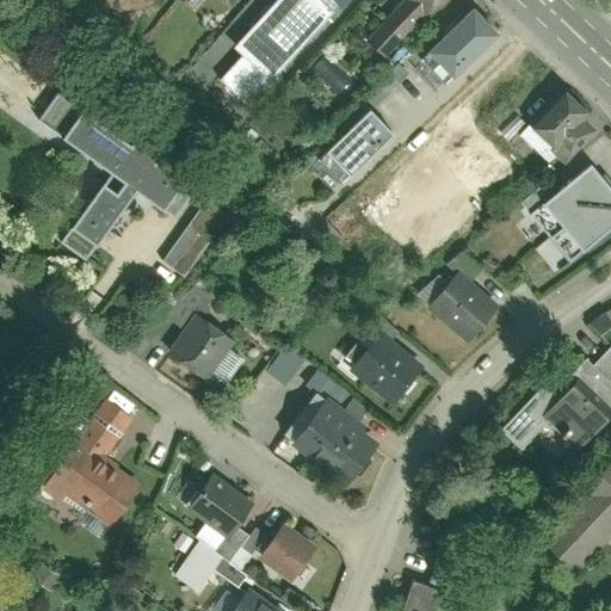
[(272,0),(238,39),(247,49),(224,73),(254,102),(281,72),(275,67),(335,0),(272,0)]
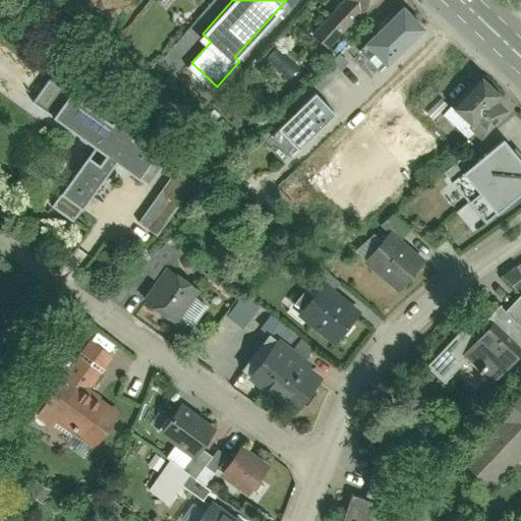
[(333,48),(375,0),(341,0),(313,31),(333,48)]
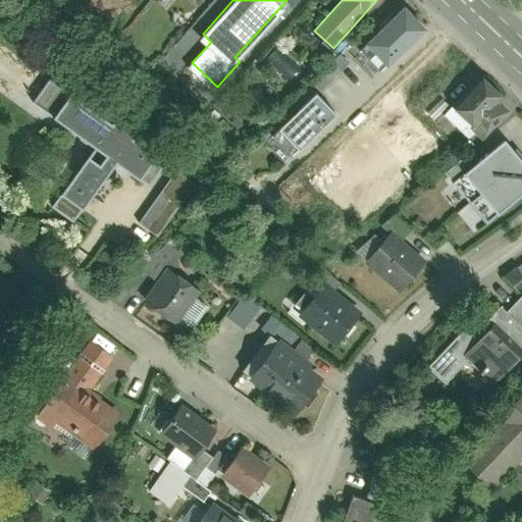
[(393,55),(425,23),(408,5),(375,37),(377,40),(367,49),(381,63),(390,53),(393,55)]
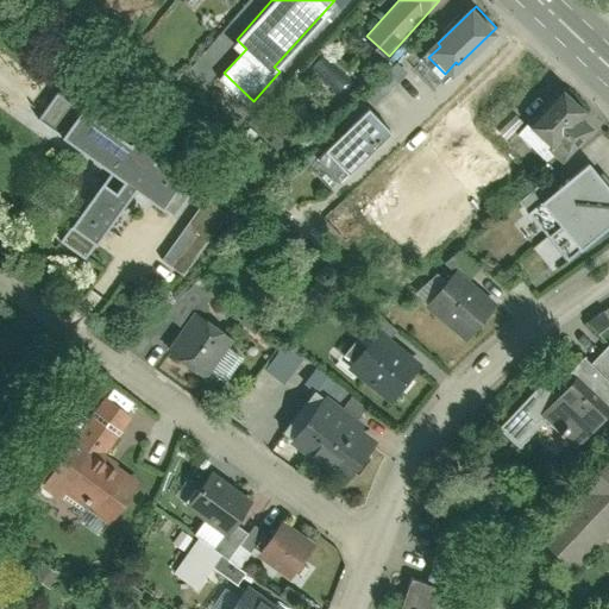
[(407,73),(399,63),(366,94),(375,102),(407,73)]
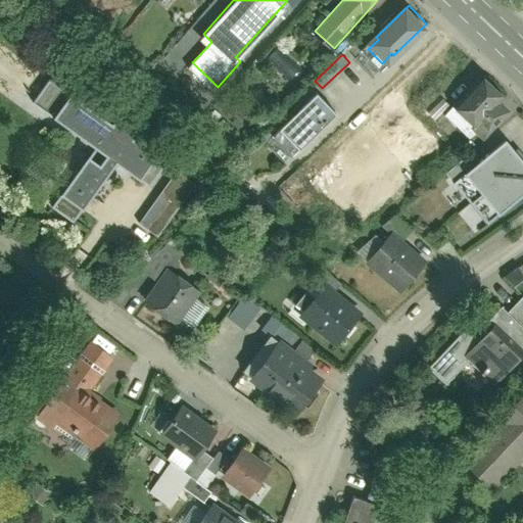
[(479,142),(510,112),(481,82),(449,110),(479,142)]
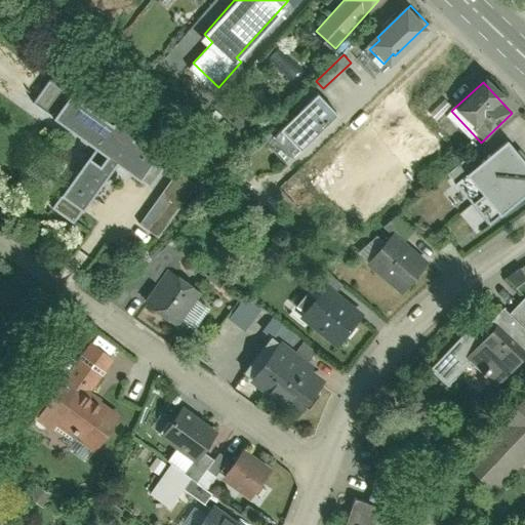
[(70,225),(114,163),(147,188),(162,167),(127,143),(132,135),(112,121),(108,126),(47,83),(33,104),(94,148),(49,210),(70,225)]
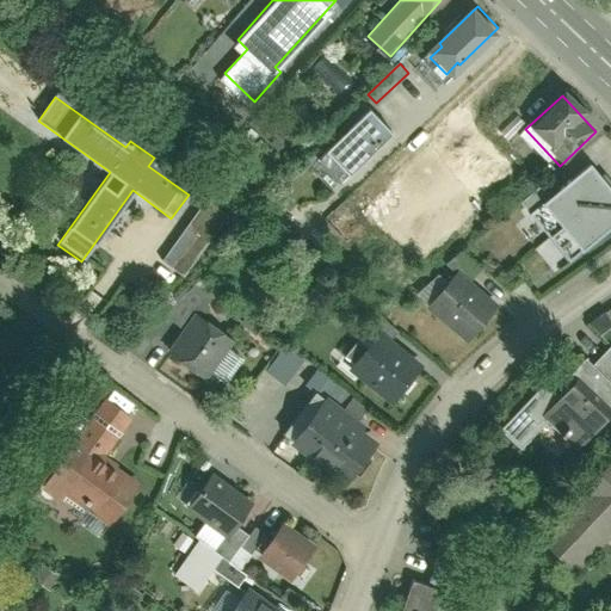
[(396,127),(374,104),(315,161),(338,184),(396,127)]
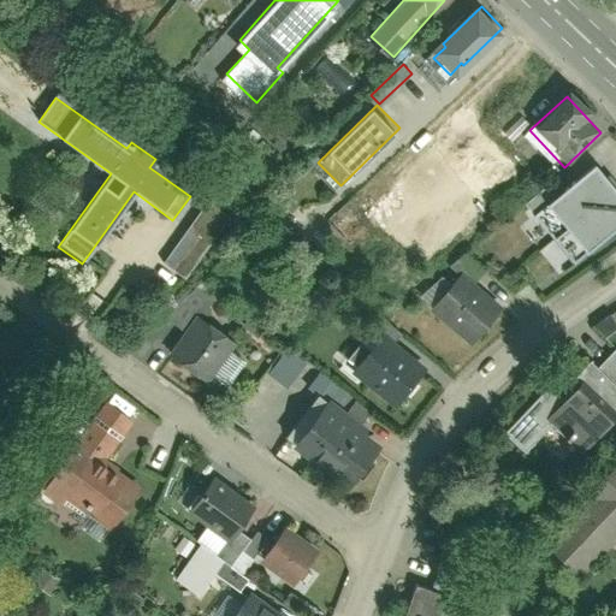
[(451,163),(473,184),(510,148),(489,126),(451,163)]
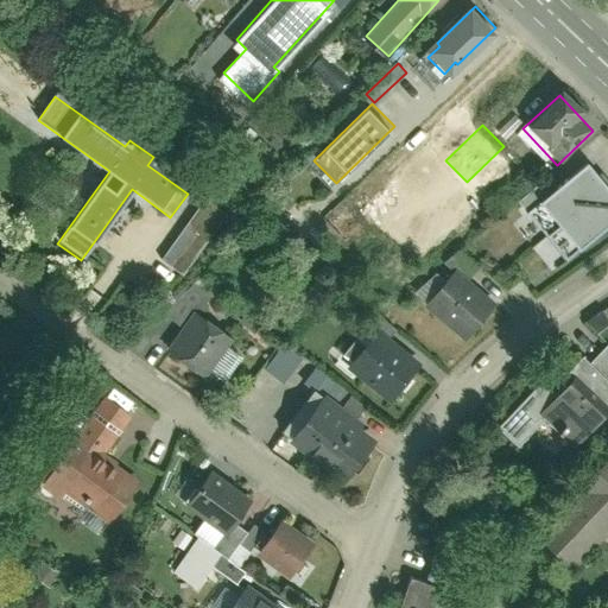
[(607,188),(587,164),(540,203),(537,200),(525,209),(564,254),(574,245),(578,251),(607,226),(607,188)]
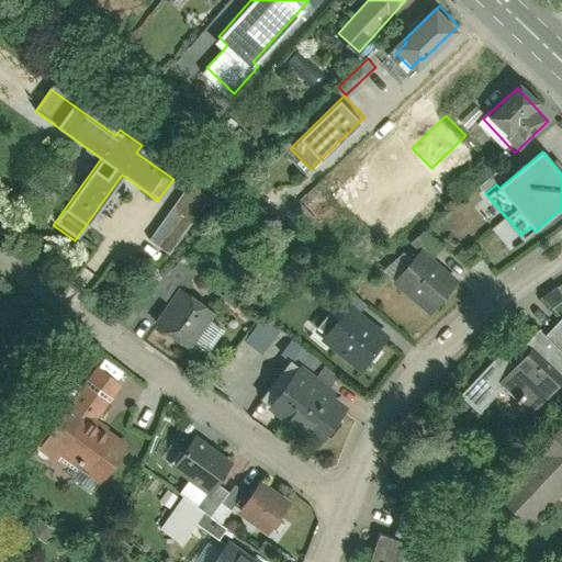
[(208,201),(189,188),(149,243),(168,256),(208,201)]
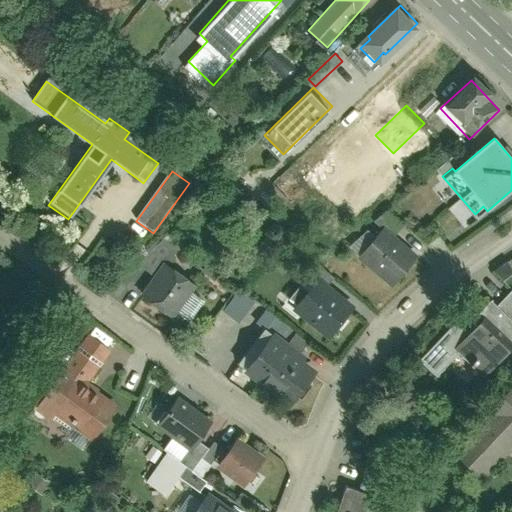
[(287,173),(271,187),(288,207),(304,193),(287,173)]
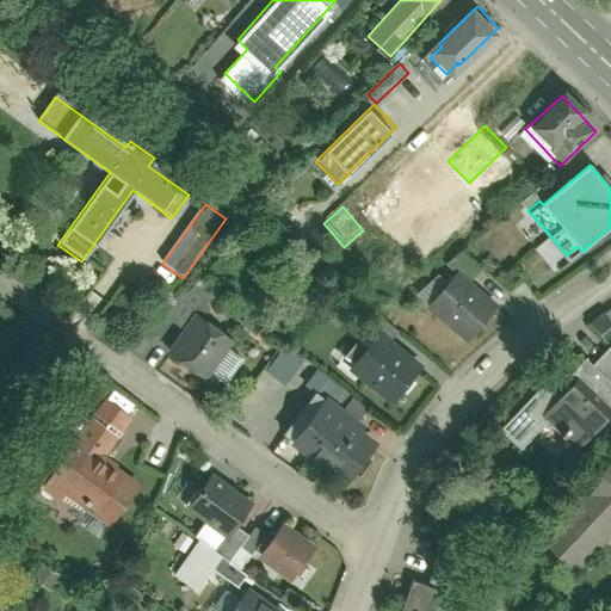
[(506,319),(462,278),(433,309),(477,350),(506,319)]
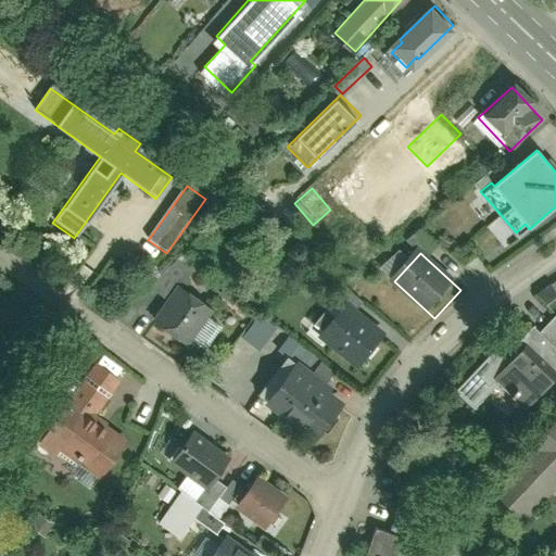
[(166,299),(148,324),(186,351),(210,315),(231,330),(248,306),(179,258),(156,291),(166,299)]
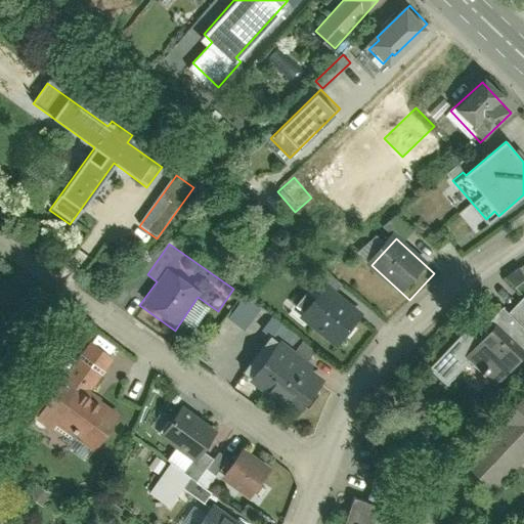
[(362,317),(324,287),(299,319),(338,349),(362,317)]
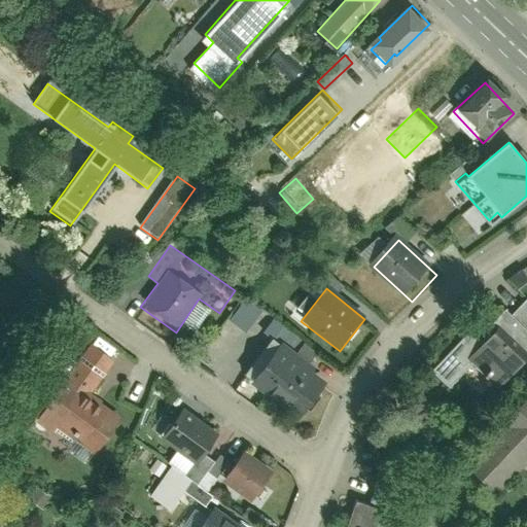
[(242,297),(227,319),(245,331),(259,309),(242,297)]
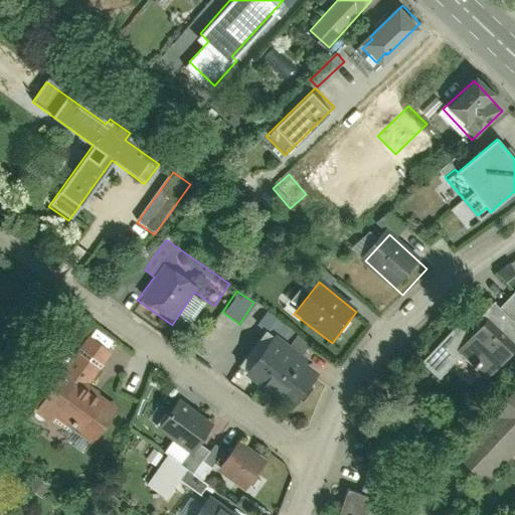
[(491,378),(514,348),(514,322),(492,304),(455,350),(491,378)]
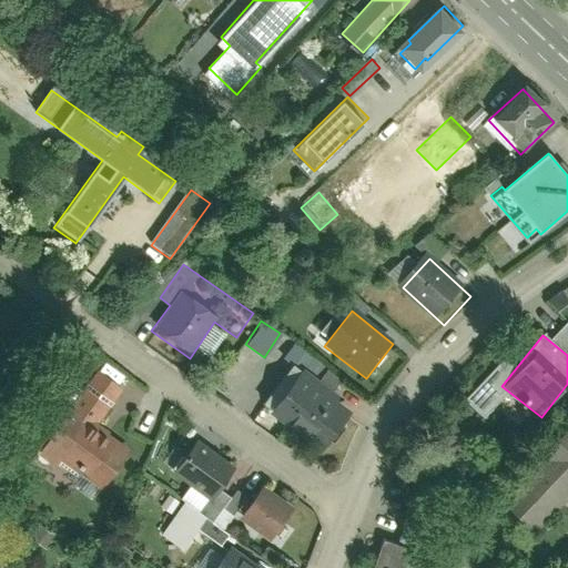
[(133,384),(103,363),(38,456),(100,499),(132,454),(100,432),(133,384)]
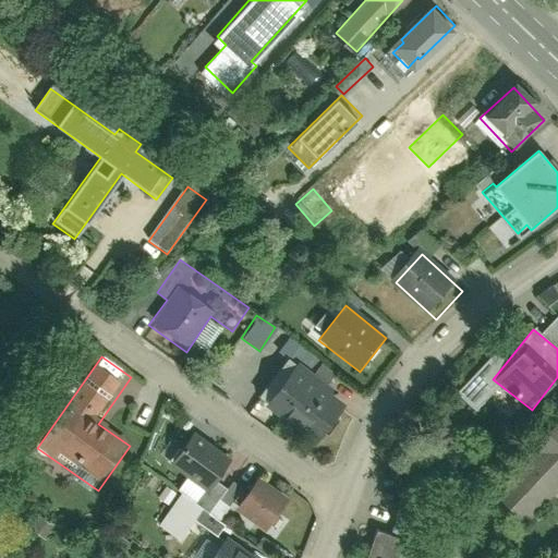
[(343,402),(296,367),(265,409),(313,445),(343,402)]
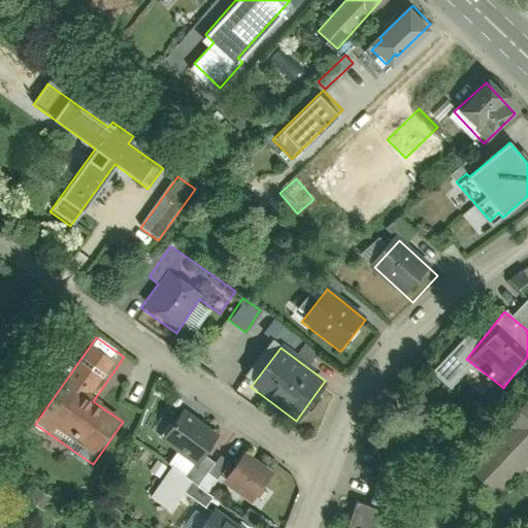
[(527,408),(471,475),(498,498),(527,463),(527,408)]
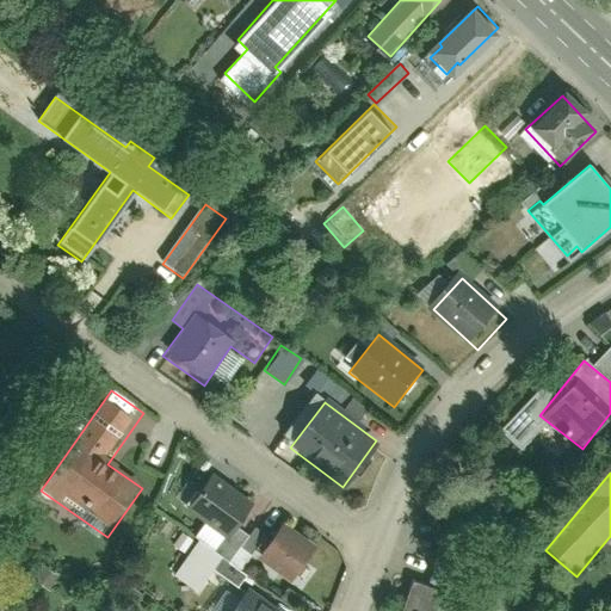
[(230,547),(255,510),(211,480),(186,516),(230,547)]
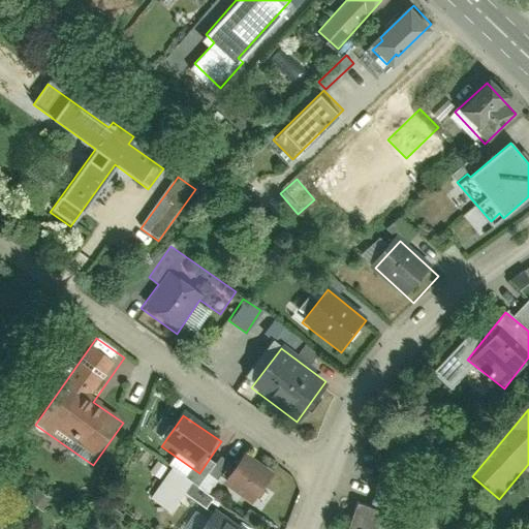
[(222,489),(253,511),(277,479),(245,457),(222,489)]
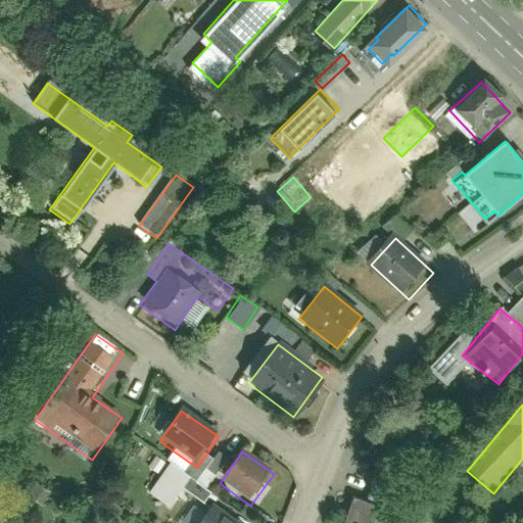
[(187,475),(169,463),(150,491),(169,504),(187,475)]
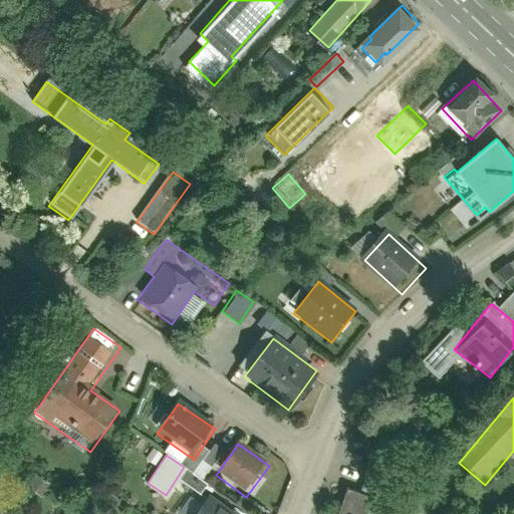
[(336,513),(388,513),(391,500),(344,489),(336,513)]
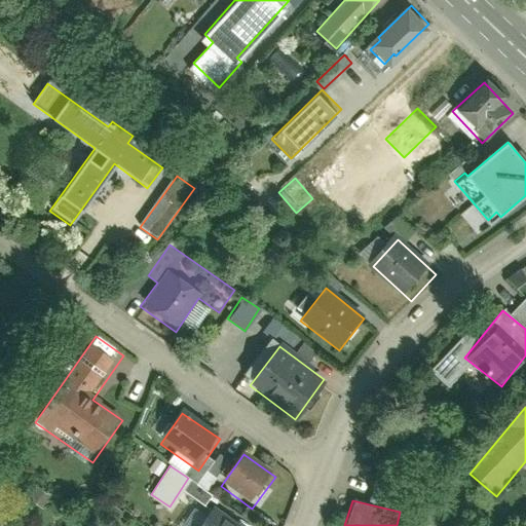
[(203,525),(236,525),(215,511),(203,525)]
